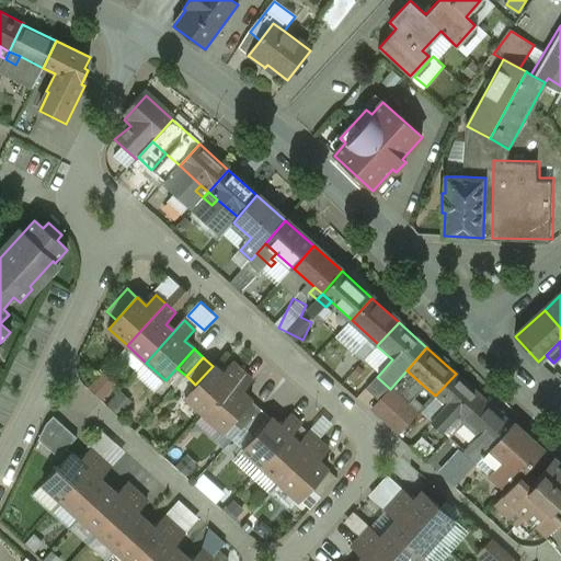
[(195,385),(184,398),(204,415),(242,373),(232,364),(221,375),(213,366),(195,385)]
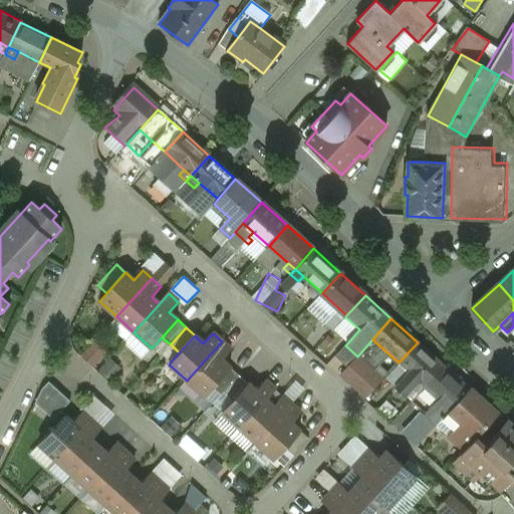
[(95,365),(108,351),(96,341),(83,355),(95,365)]
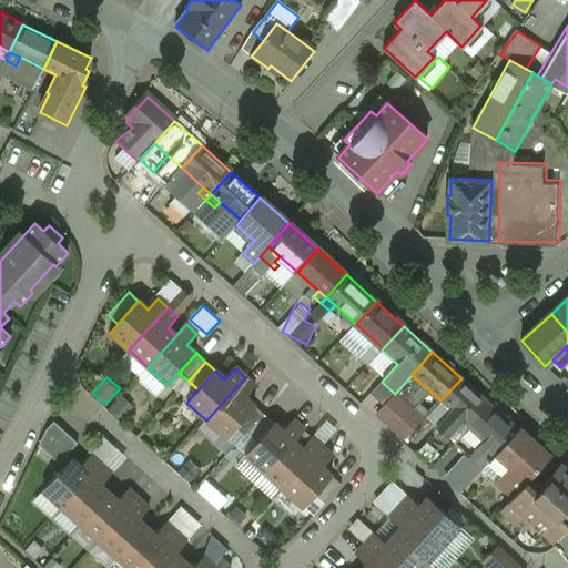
[(245,377),(206,421),(225,437),(233,429),(254,406),(245,398),(255,387),(245,377)]
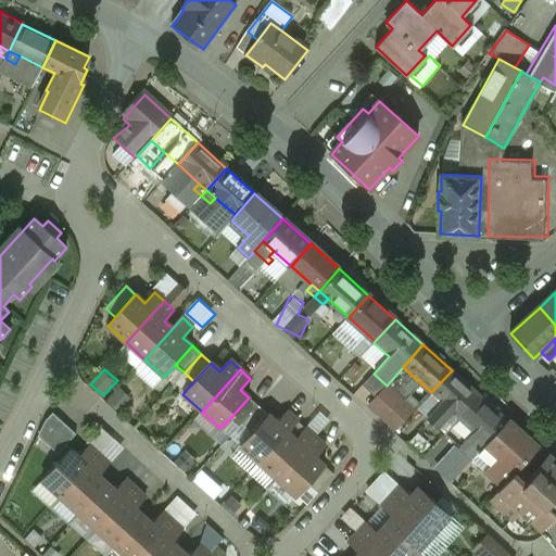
[(480,396),(452,370),(431,392),(443,403),(454,413),(460,418),(480,396)]
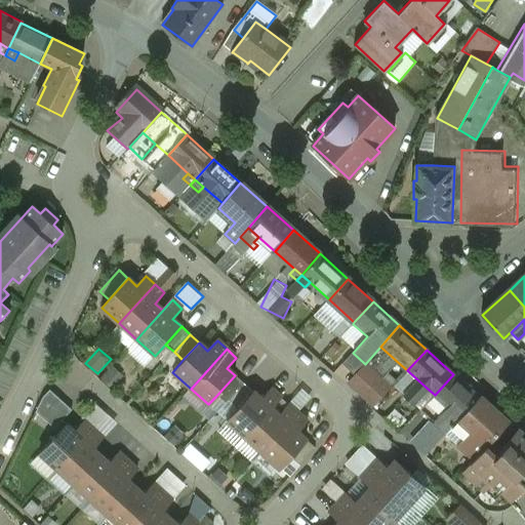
[(353,353),(341,365),(354,375),(365,364),(353,353)]
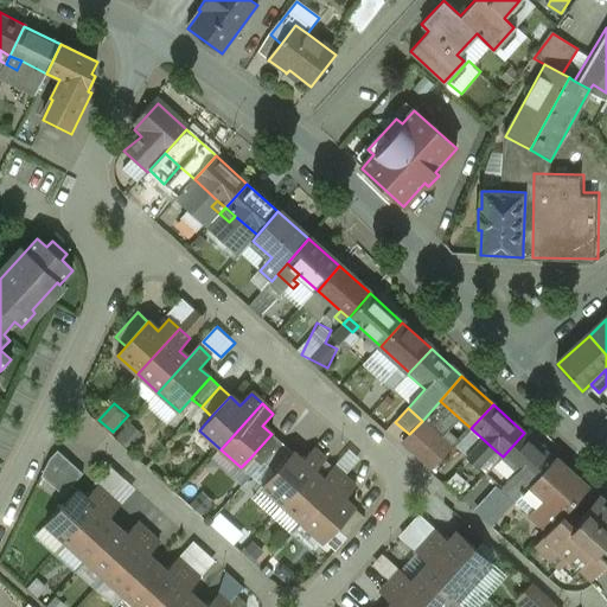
[(462,421),(449,435),(458,442),(471,428),(462,421)]
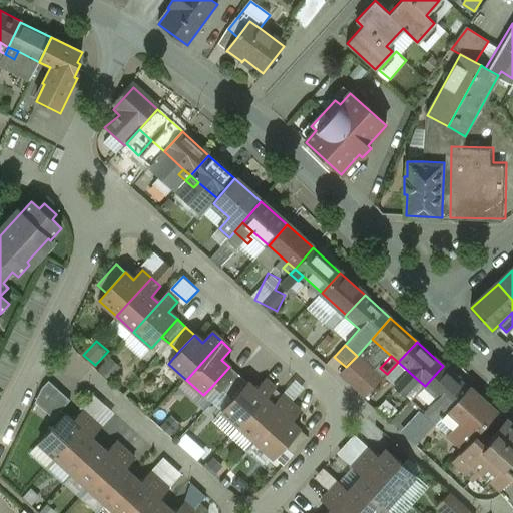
[(468,388),(443,366),(425,386),(439,398),(450,408),(468,388)]
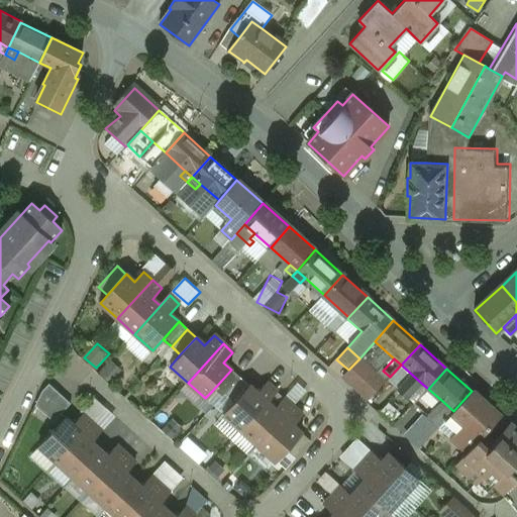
[(231,370),(212,391),(221,399),(224,395),(240,378),(231,370)]
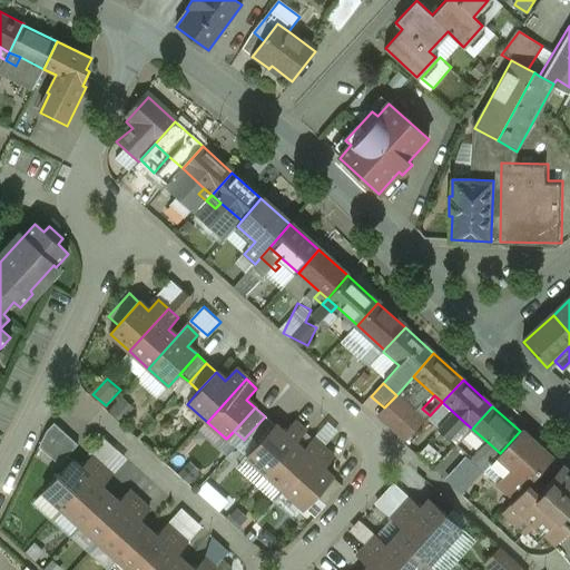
[(465,423),(454,413),(438,431),(450,441),(465,423)]
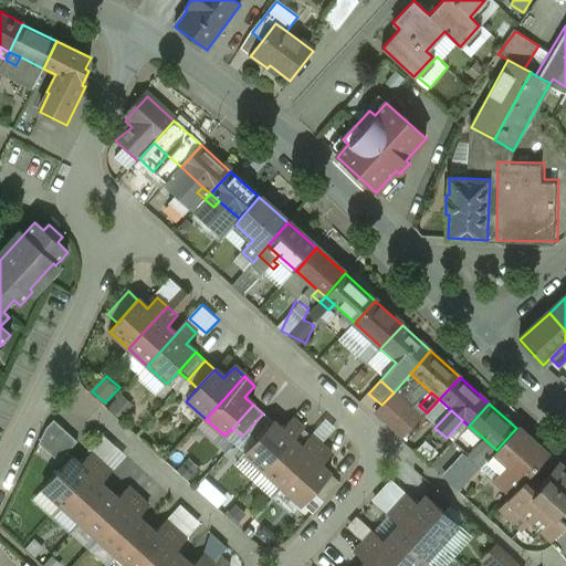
[(263,413),(245,432),(255,441),(273,422),(263,413)]
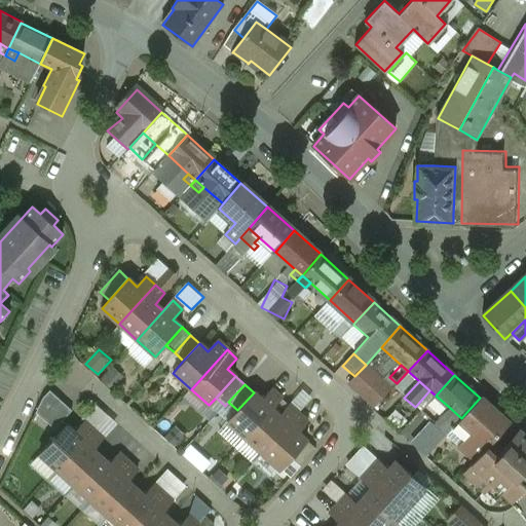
[(36,411),(61,427),(74,406),(49,390),(36,411)]
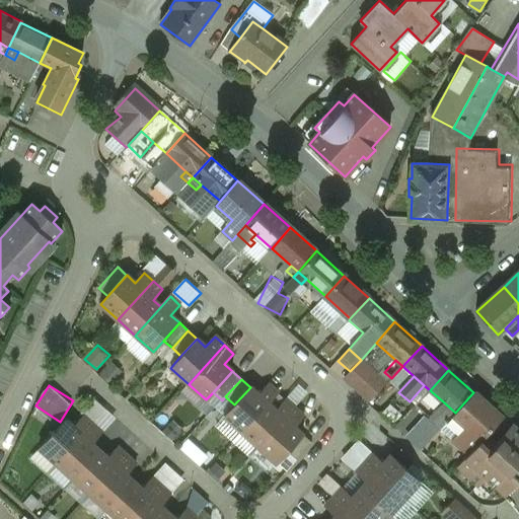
[(234,404),(224,417),(242,432),(278,393),(268,385),(258,395),(250,387),(234,404)]
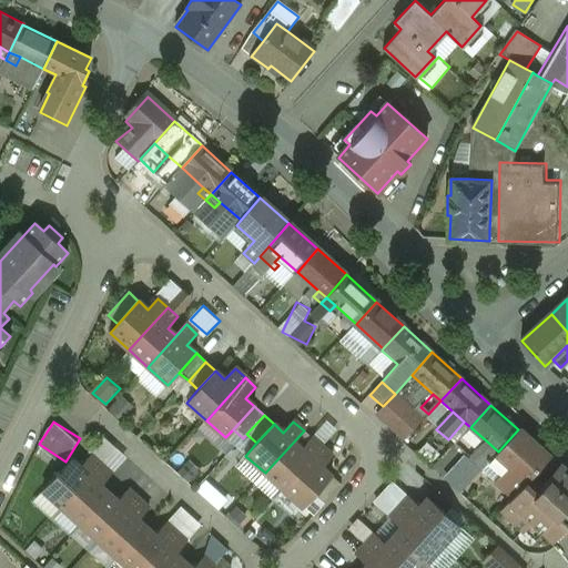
[(549,457),(518,429),(498,452),(489,463),(501,474),(495,483),(511,498),(513,499),(525,485),(549,457)]
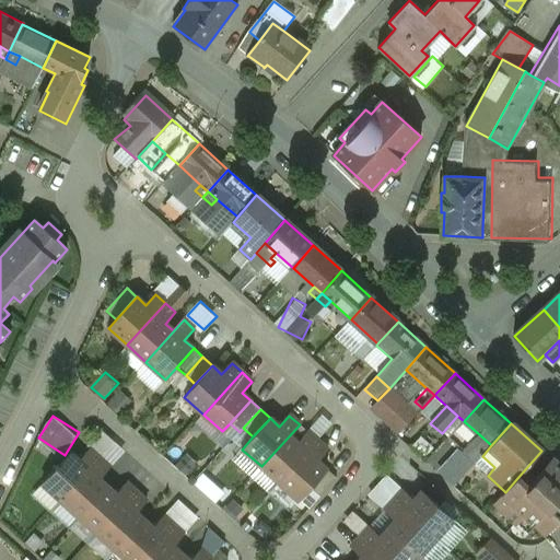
[(300,424),(261,466),(280,483),(317,441),(307,432),(298,443),(290,436),(300,426),(300,424)]
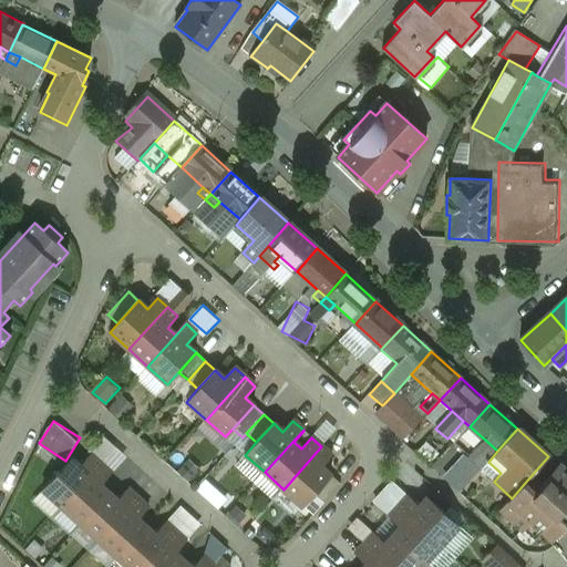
[(466,431),(453,444),(463,453),(476,440),(466,431)]
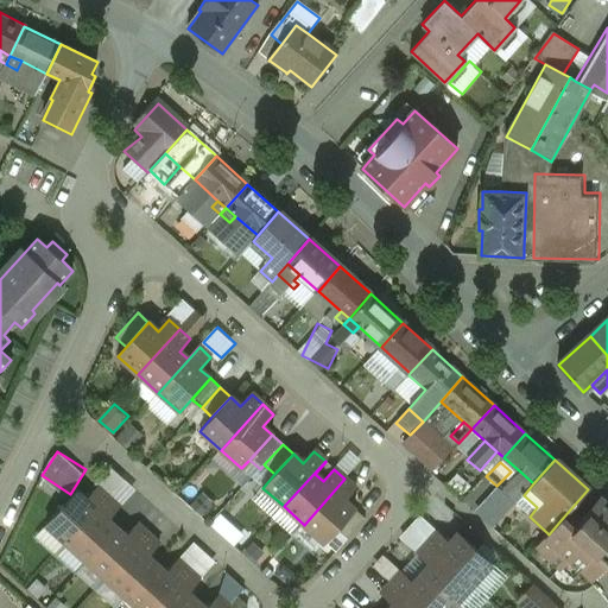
[(533,483),(520,472),(502,492),(515,504),(524,495),(533,483)]
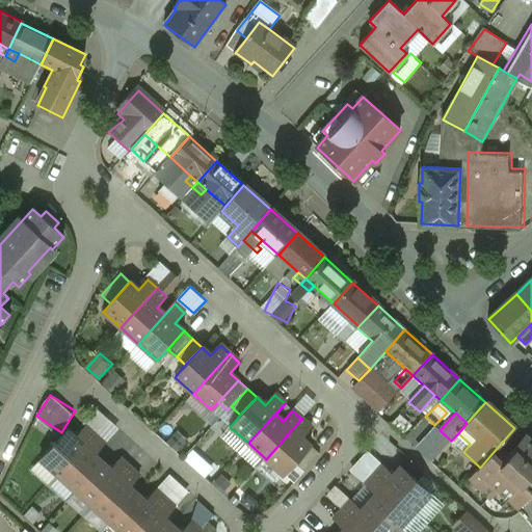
[(301,419),(266,459),(284,476),(294,464),(311,446),(302,439),(312,428),(301,419)]
